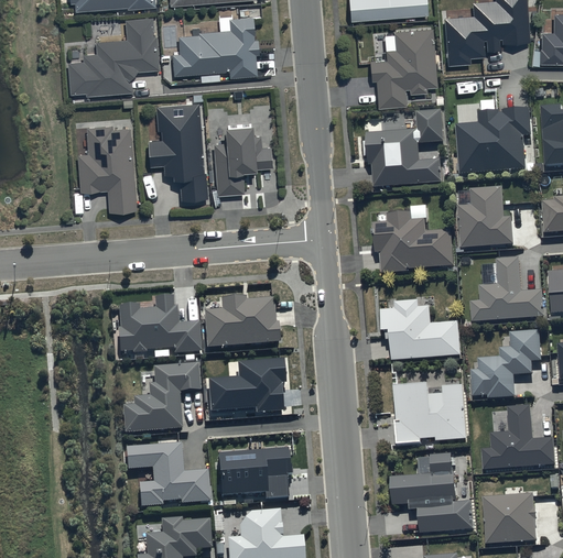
[(348,0),(350,18),(428,12),(426,0),(348,0)]
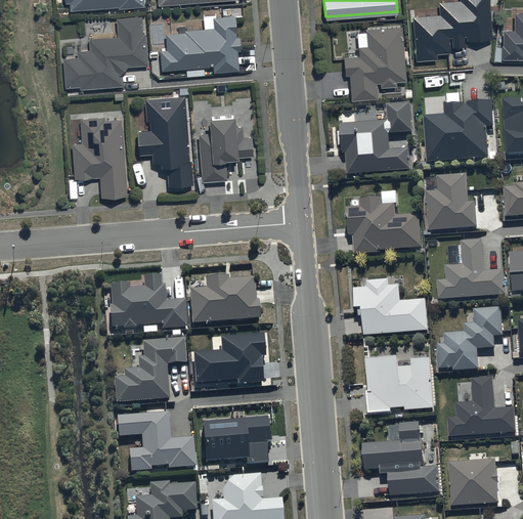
[(437,0),(438,6),(411,8),(415,53),(436,51),(436,46),(449,45),(448,31),(451,31),(451,40),(464,39),(463,29),(466,29),(467,33),(491,31),(488,0),(437,0)]
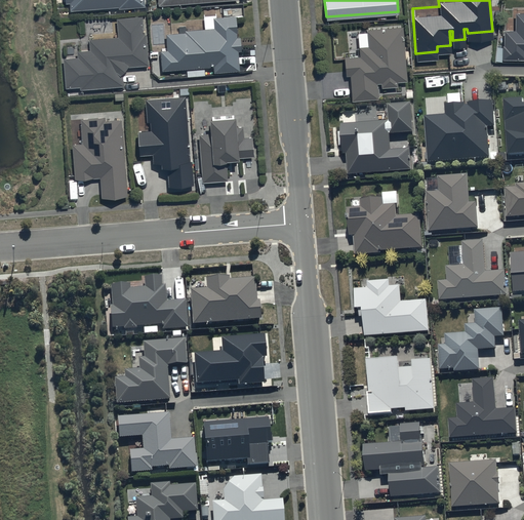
[(523,6),(515,6),(515,23),(504,23),(502,38),(501,38),(501,51),(523,51),(523,6)]
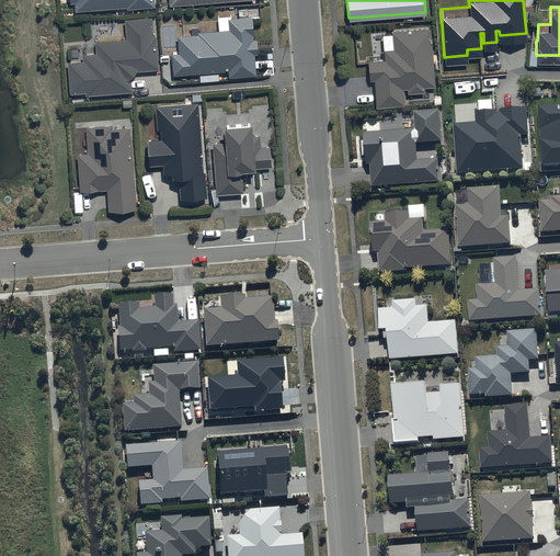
[(86,88),(86,91),(133,88),(132,74),(137,67),(159,65),(156,32),(152,32),(151,12),(124,14),(126,35),(95,37),(96,49),(82,50),(83,56),(68,57),(70,89),(86,88)]
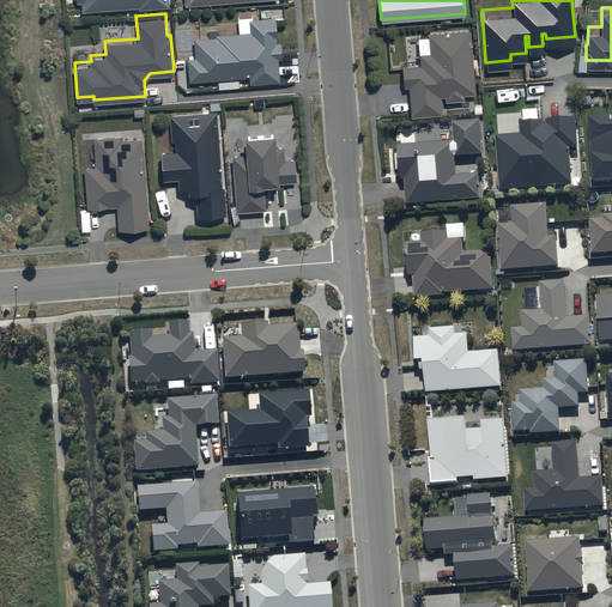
[(249,28),(217,31),(216,26),(208,26),(208,34),(193,35),(194,53),(186,54),(188,79),(217,76),(218,85),(238,83),(238,74),(248,73),(248,80),(279,78),(278,55),(280,54),(279,37),(277,38),(274,13),(248,16),(249,28)]
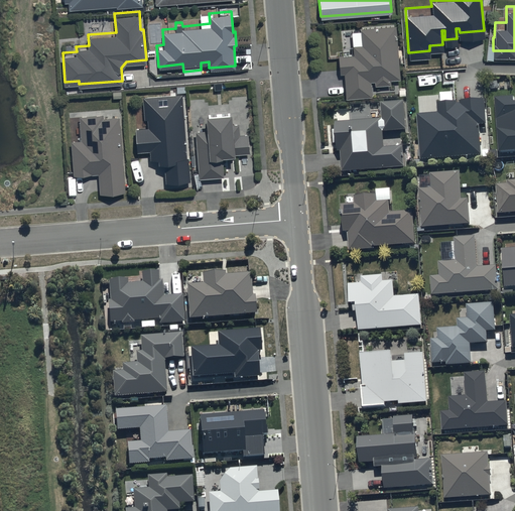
[(395,21),(360,24),(361,41),(352,42),(352,51),(339,52),(340,70),(344,70),(345,94),(371,93),(370,78),(374,78),(375,83),(390,82),(390,77),(399,76),(395,21)]
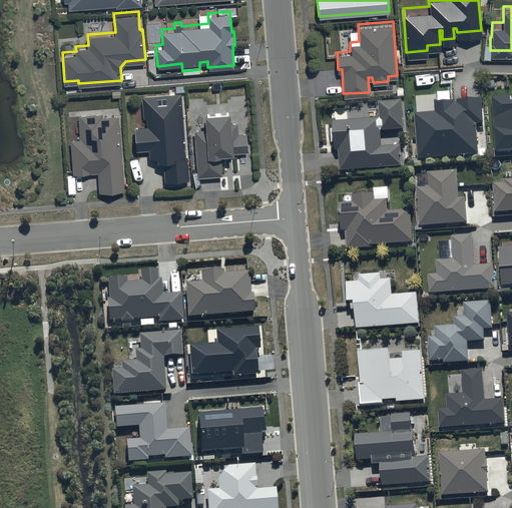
[(162,159),(163,177),(187,176),(187,153),(185,153),(180,89),(141,92),(143,115),(145,115),(145,123),(134,124),(135,146),(148,145),(149,154),(153,154),(153,155),(156,155),(156,159),(162,159)]
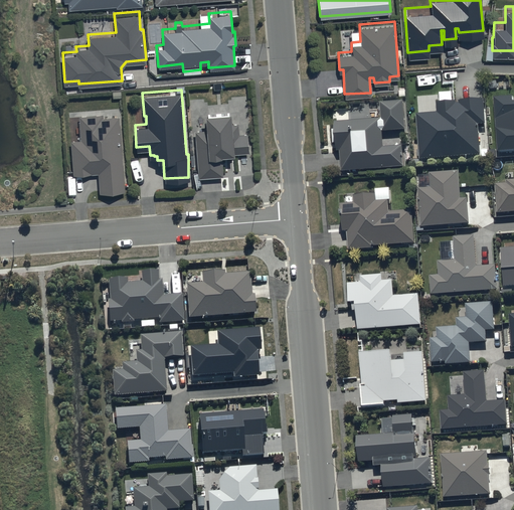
[(513,92),(493,93),(497,147),(513,146),(513,97),(513,98),(513,92)]
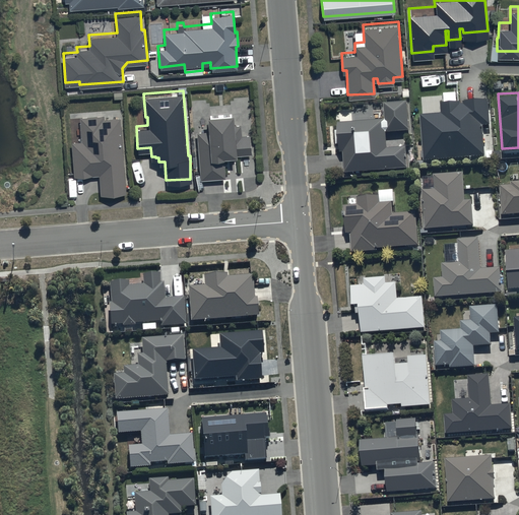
[(460,98),(440,99),(441,109),(419,110),(424,156),(484,152),(482,121),(490,121),(488,94),(462,97),(462,100),(460,100),(460,98)]
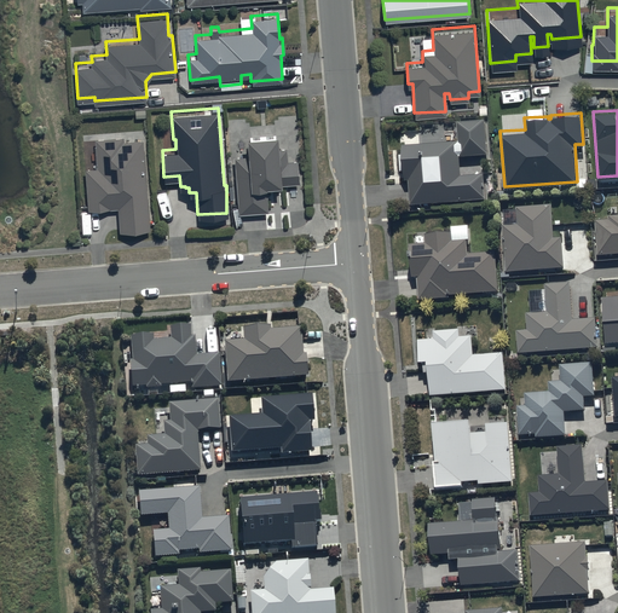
[(408,178),(410,203),(485,198),(484,173),(461,174),(460,156),(486,155),(484,119),(457,120),(458,139),(402,145),(405,178),(408,178)]
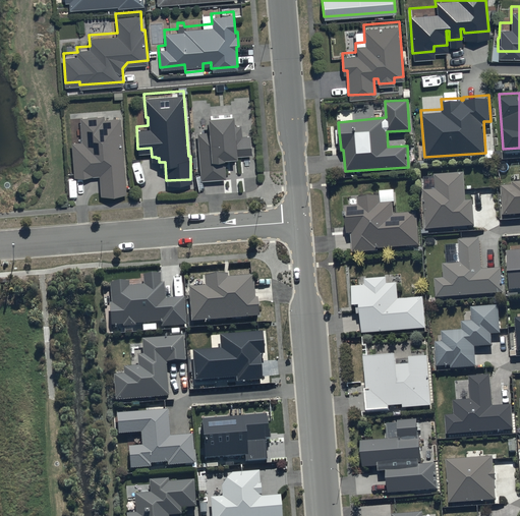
[(204,108),(205,127),(196,128),(199,176),(226,175),(225,161),(240,160),(240,154),(250,153),(250,132),(237,133),(235,106),(204,108)]
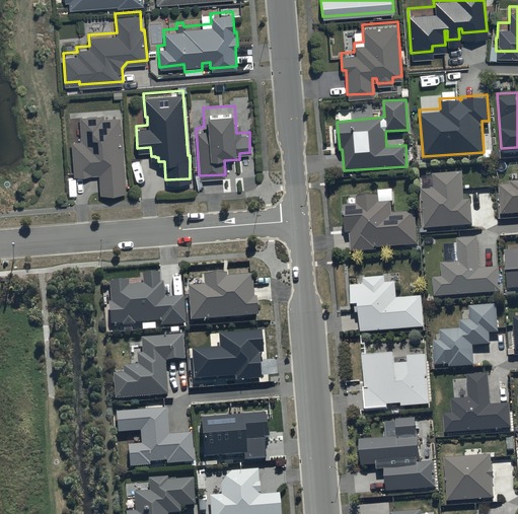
[(98,171),(99,190),(124,189),(120,115),(103,116),(102,112),(79,113),(81,138),(71,138),(73,173),(98,171)]
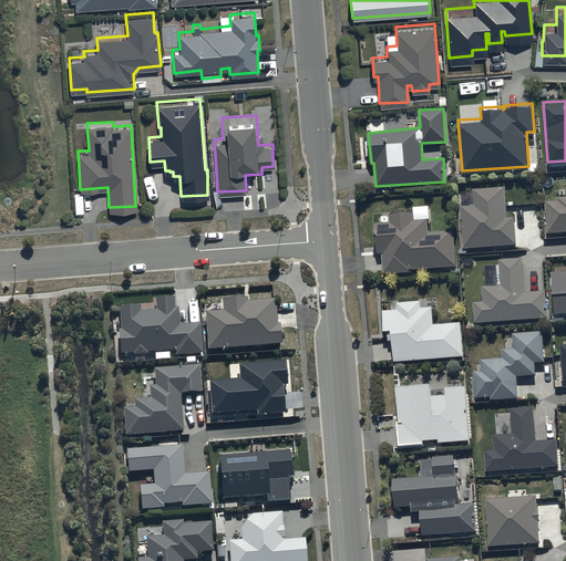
[(504,183),(472,186),(473,200),(459,201),(463,245),(516,240),(514,214),(506,214),(504,183)]
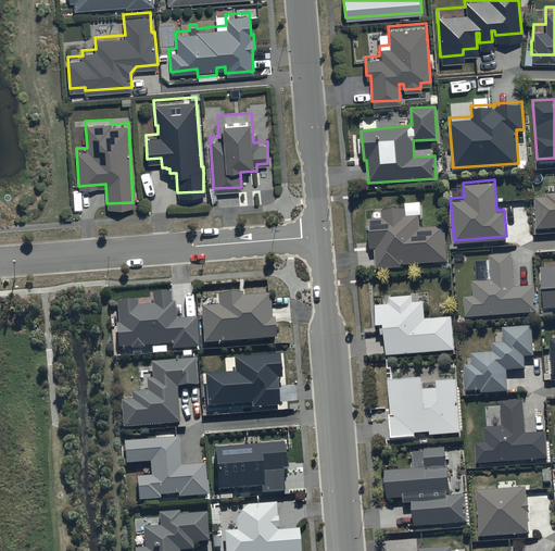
[(554,189),(546,190),(546,195),(535,196),(537,225),(554,223),(554,189)]
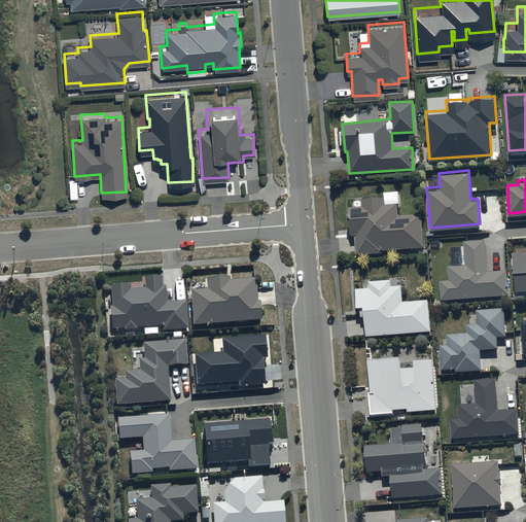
[(355,235),(355,253),(382,252),(382,250),(423,247),(421,214),(398,216),(397,204),(384,205),(384,198),(362,199),(362,205),(348,206),(350,236),(355,235)]
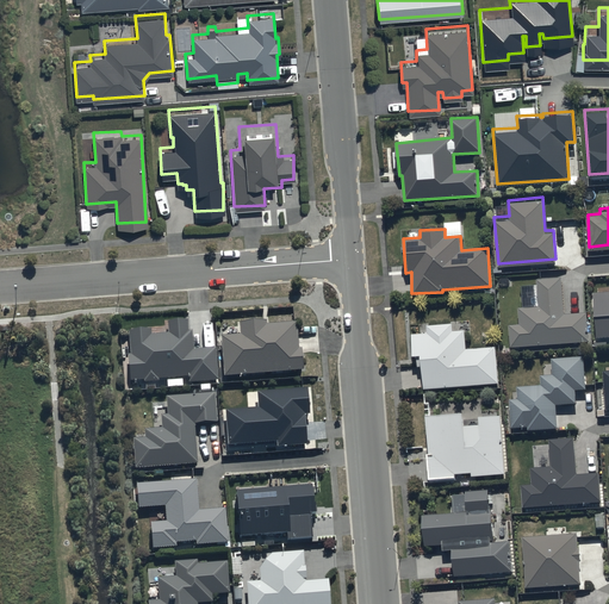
[(561,273),(536,275),(539,303),(519,304),(520,321),(508,322),(510,344),(589,338),(586,309),(564,310),(561,273)]
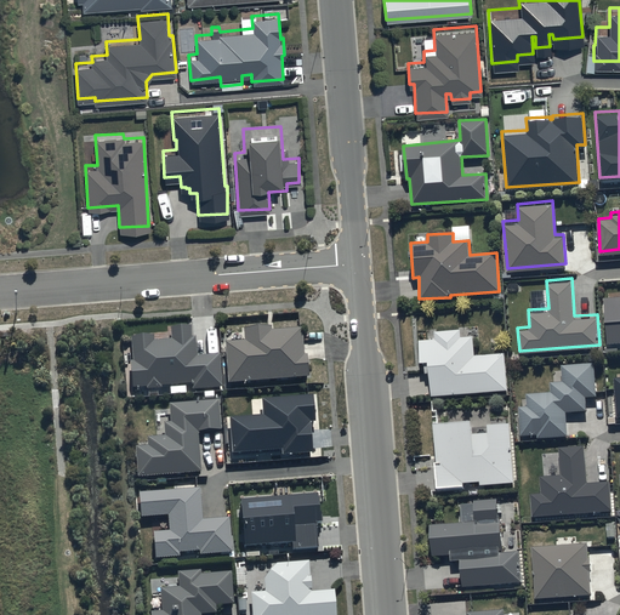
[(619,292),(603,295),(607,340),(619,339),(619,292)]
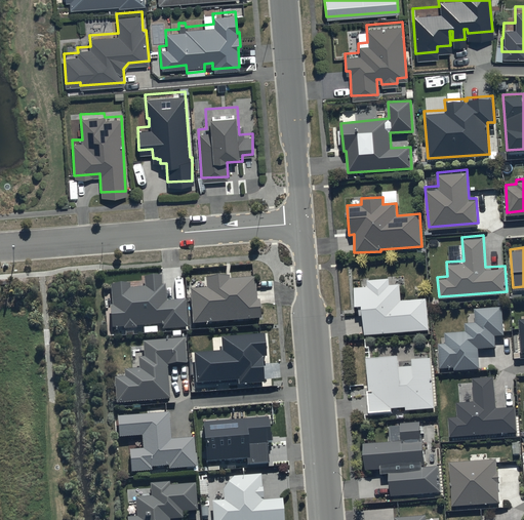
[(110,284),(112,326),(162,323),(162,327),(186,325),(185,298),(164,300),(163,284),(160,284),(160,275),(144,276),(144,285),(128,286),(128,283),(110,284)]
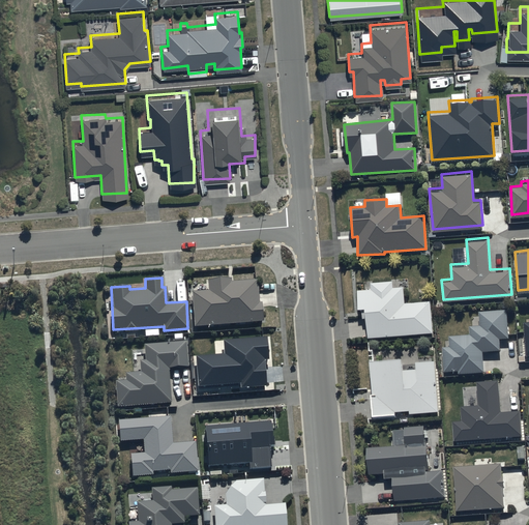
[(192,290),(193,325),(263,321),(262,301),(259,301),(257,280),(231,281),(230,278),(206,279),(207,289),(192,290)]
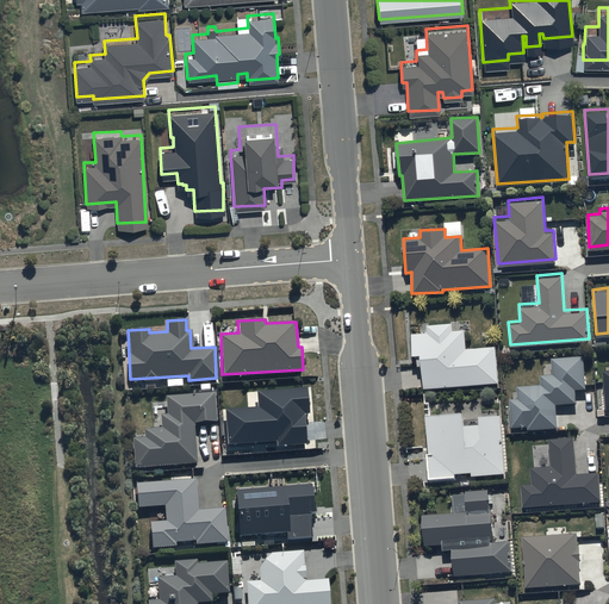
[(421,359),(423,388),(498,384),(496,348),(466,349),(465,330),(452,330),(452,324),(427,325),(427,332),(411,334),(414,360),(421,359)]
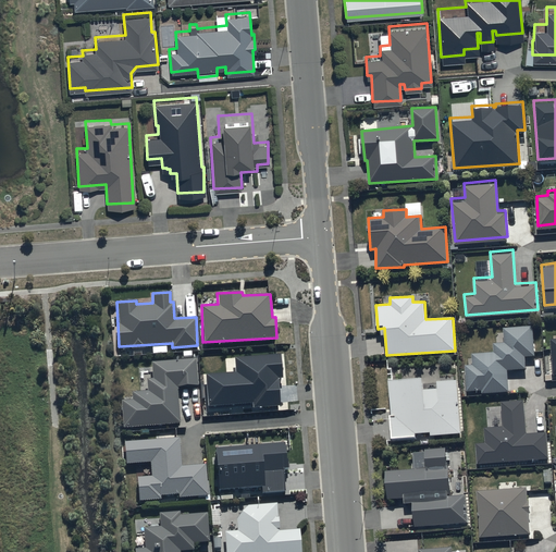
[(465,362),(467,388),(482,387),(482,390),(509,388),(507,367),(527,366),(526,353),(535,352),(532,321),(503,324),(504,339),(493,340),(494,348),(471,351),(472,360),(465,362)]
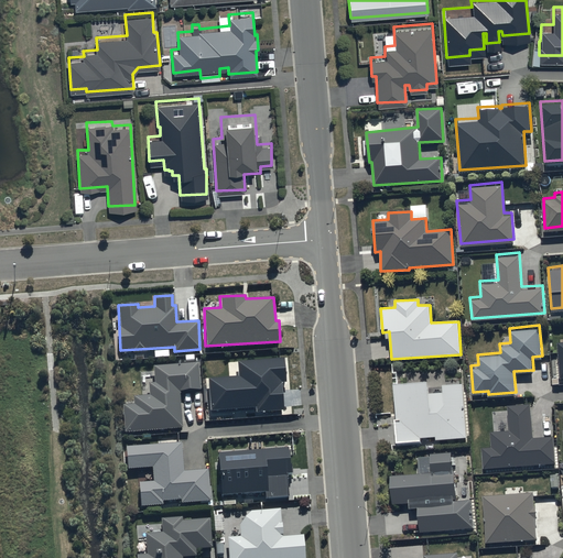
[(208,378),(209,408),(255,406),(256,413),(282,409),(280,383),(285,382),(283,358),(236,362),(237,375),(208,378)]
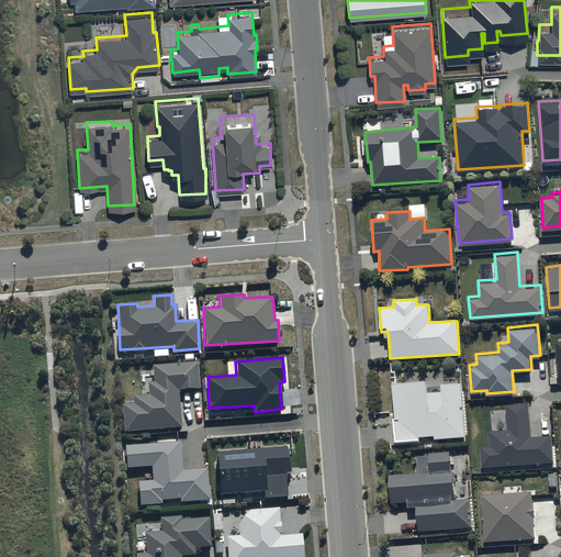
[(122,429),(180,424),(179,390),(199,390),(197,361),(153,364),(154,381),(148,381),(148,393),(132,394),(132,402),(121,402),(122,429)]
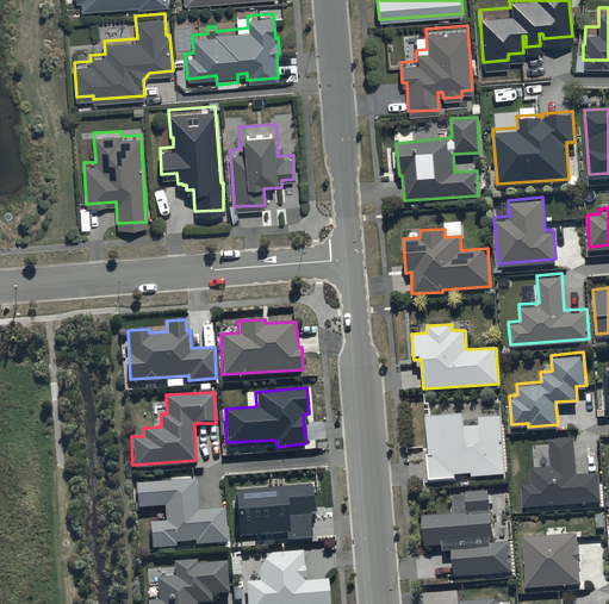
[(471,477),(505,474),(501,417),(480,418),(480,424),(465,425),(464,413),(480,412),(479,394),(436,397),(439,417),(427,417),(429,481),(455,481),(455,475),(471,474),(471,477)]
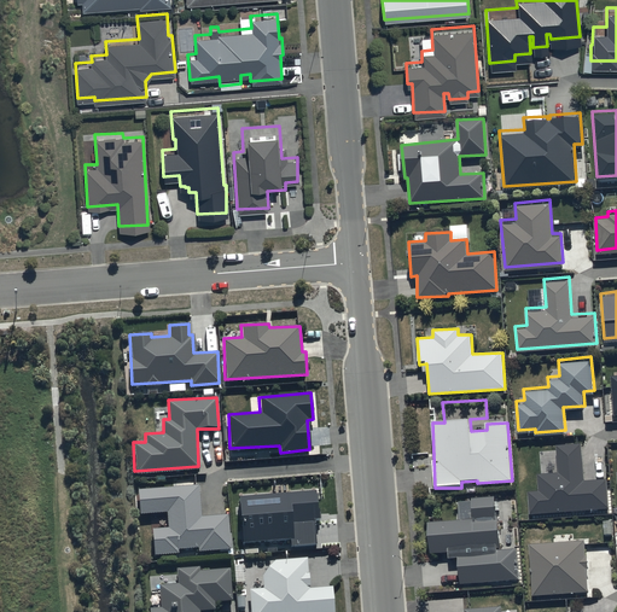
[(537,487),(527,488),(529,511),(609,505),(606,474),(585,477),(581,441),(556,442),(558,468),(536,470),(537,487)]
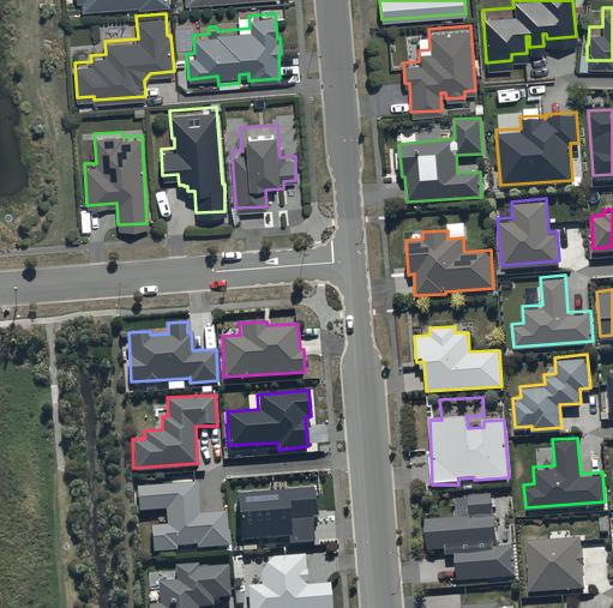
[(136,486),(137,510),(163,509),(164,522),(150,522),(152,551),(175,548),(175,545),(197,543),(198,546),(228,545),(226,510),(198,512),(196,482),(136,486)]
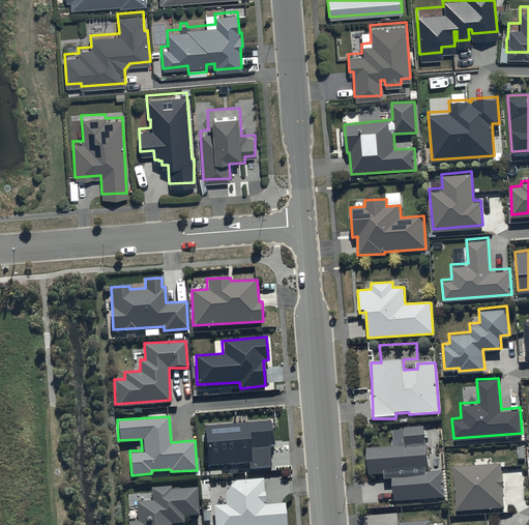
[(205,427),(207,465),(247,463),(247,467),(269,466),(268,446),(273,446),(272,424),(205,427)]
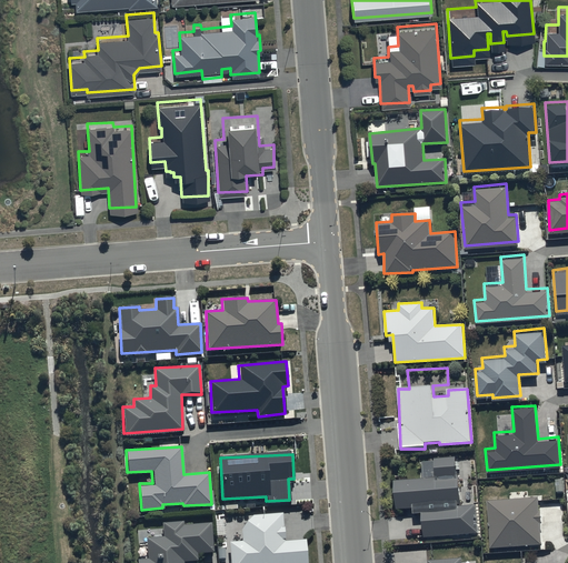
[(422,514),(424,535),(477,533),(476,504),(461,505),(459,474),(457,475),(456,456),(434,459),(435,476),(392,480),(395,508),(411,506),(412,514),(422,514)]
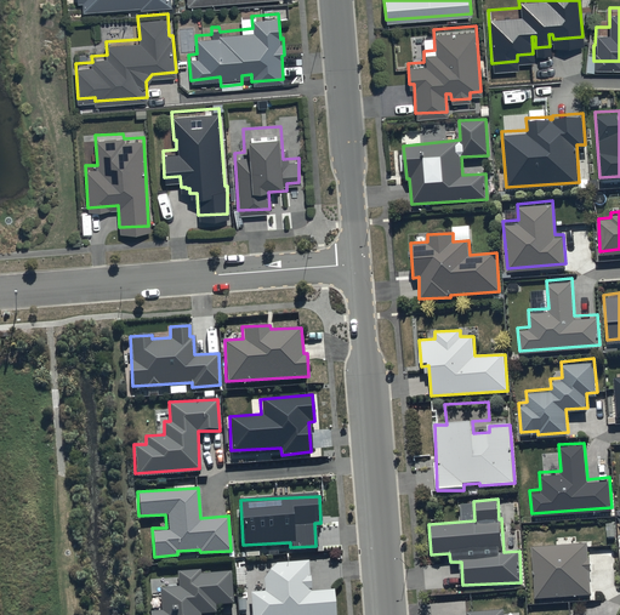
[(587,540),(532,544),(535,596),(591,592),(587,540)]
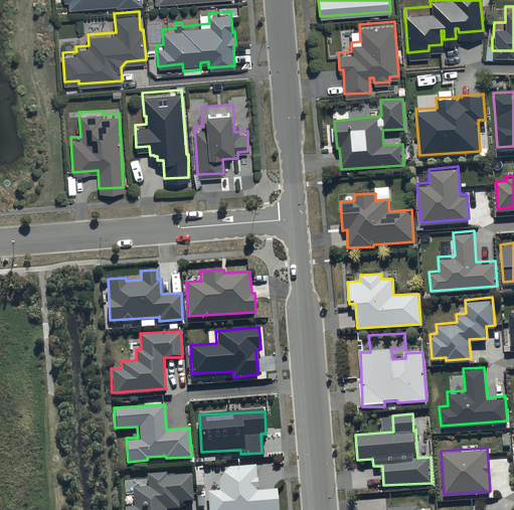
[(206,490),(206,509),(277,509),(276,489),(257,490),(255,465),(228,467),(219,479),(219,489),(206,490)]
